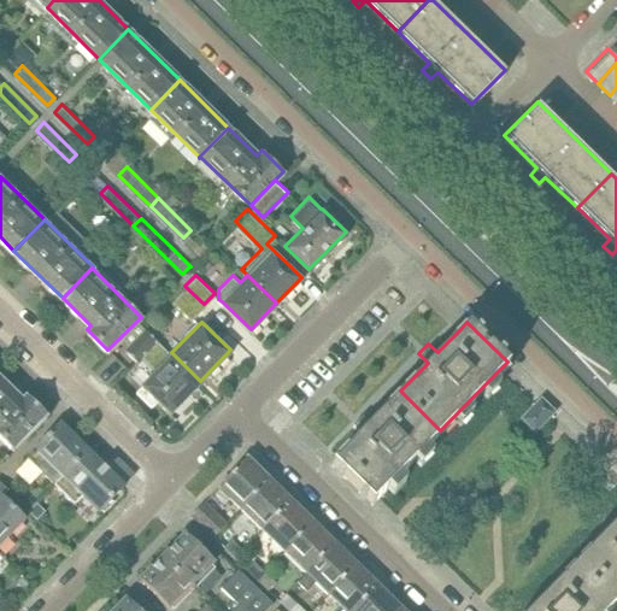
[(145,325),(124,347),(137,359),(157,339),(145,325)]
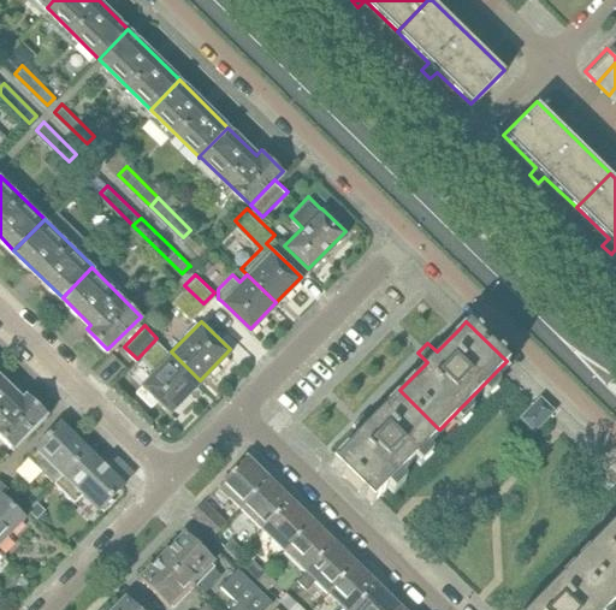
[(154,369),(135,389),(150,403),(157,397),(170,410),(200,380),(171,351),(157,338),(140,355),(154,369)]
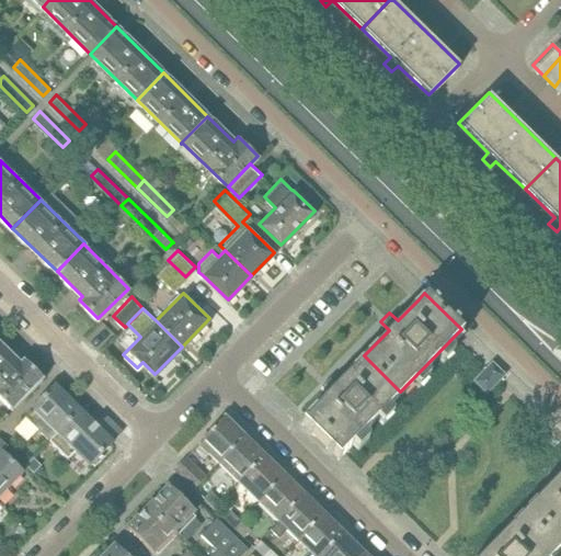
[(20,360),(0,340),(0,395),(12,407),(43,376),(23,356),(20,360)]
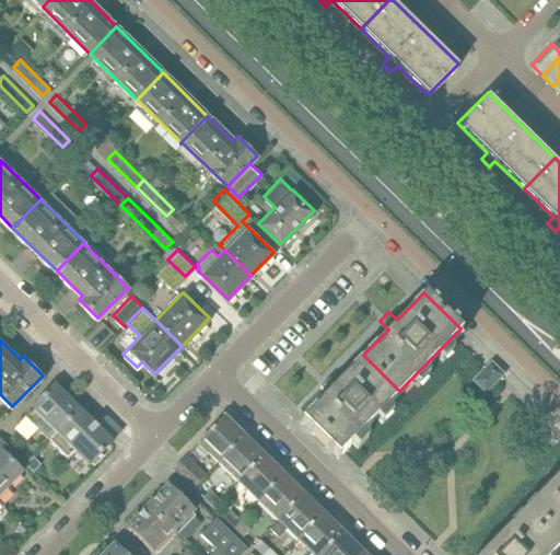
[(337,454),(343,448),(399,391),(363,355),(337,382),(328,374),(319,383),(327,391),(301,418),(337,454)]
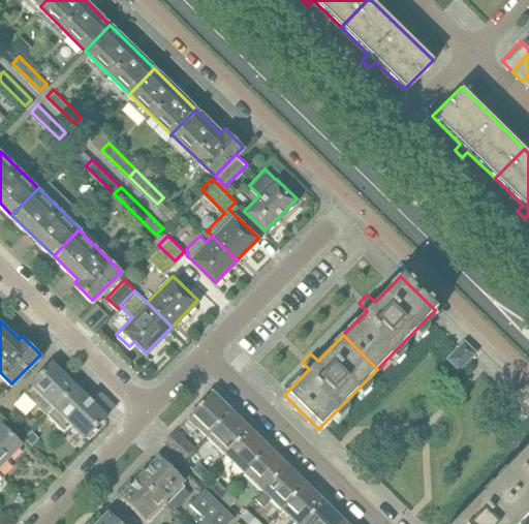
[(463,338),(457,345),(446,356),(459,366),(475,349),(463,338)]
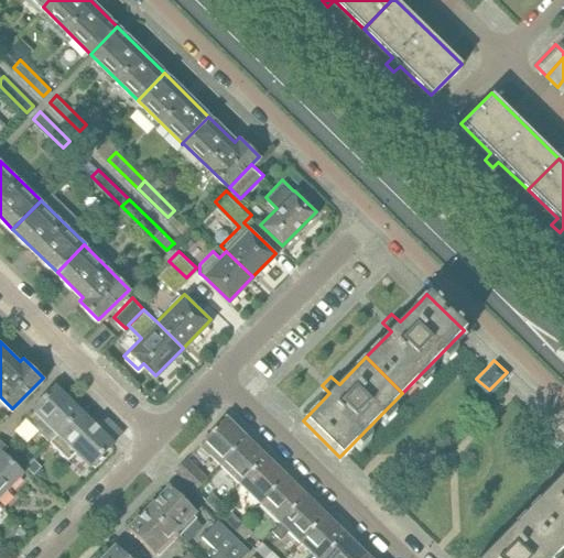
[(24,415),(49,438),(79,407),(55,383),(24,415)]
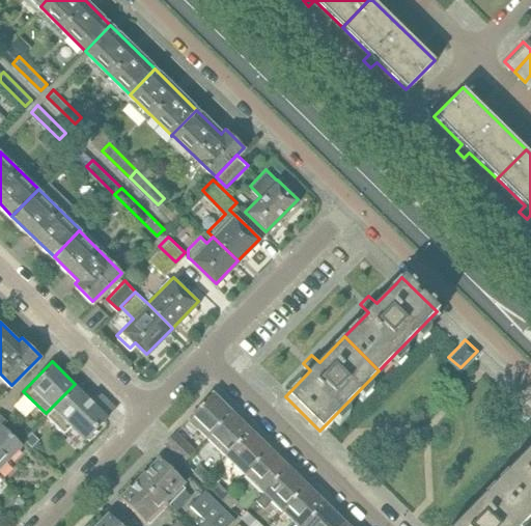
[(106,415),(105,414),(114,404),(98,388),(89,397),(75,384),(46,413),(63,431),(71,423),(84,437),(106,415)]
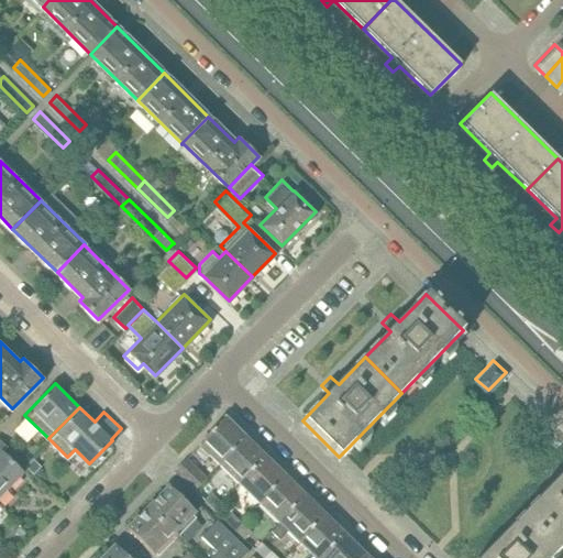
[(224,414),(199,441),(219,461),(244,434),(224,414)]
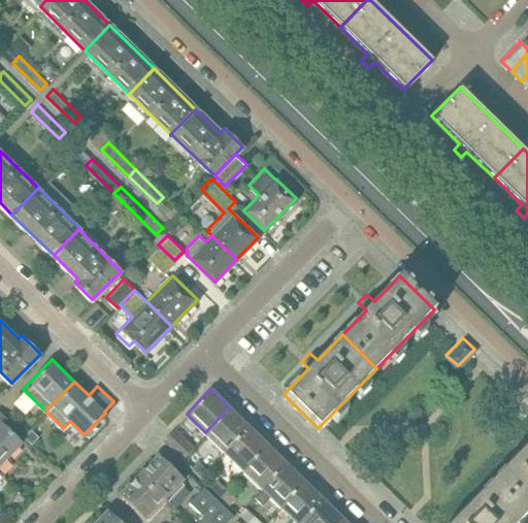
[(229,406),(205,432),(224,450),(248,425),(229,406)]
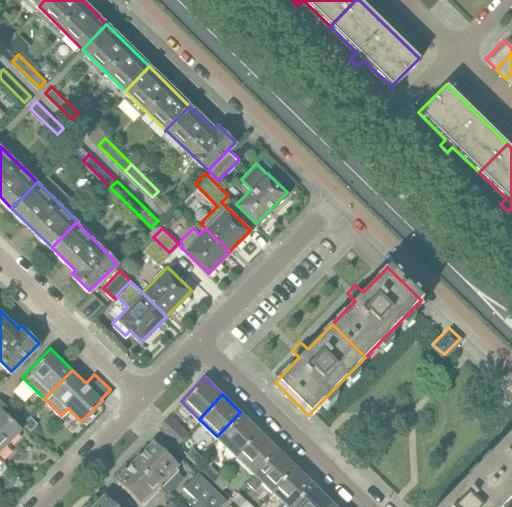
[(0,448),(20,428),(1,410),(6,405),(0,399),(0,448)]
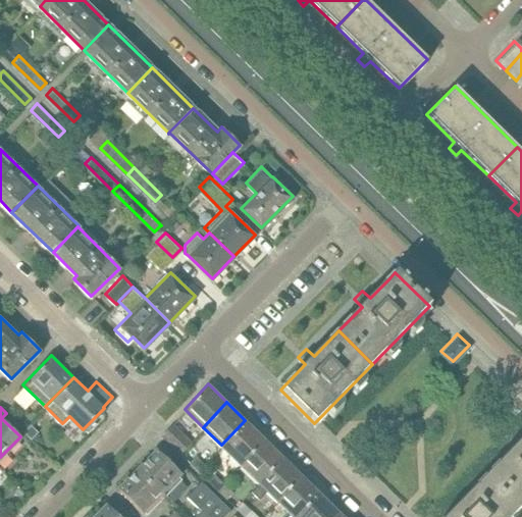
[(245,420),(221,445),(240,463),(263,438),(245,420)]
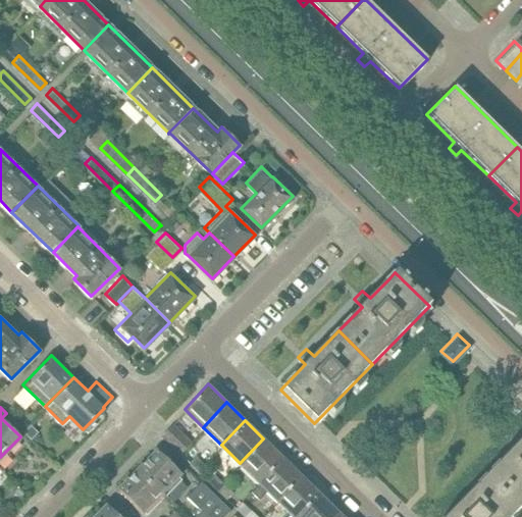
[(161,432),(180,451),(191,441),(171,421),(161,432)]
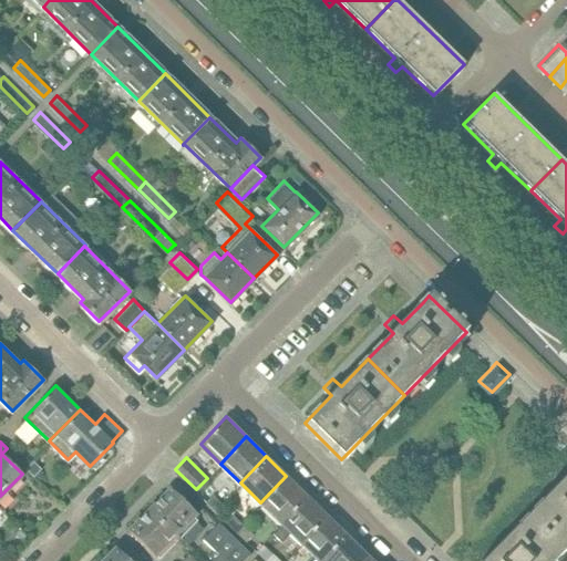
[(32,458),(24,466),(32,474),(40,466),(32,458)]
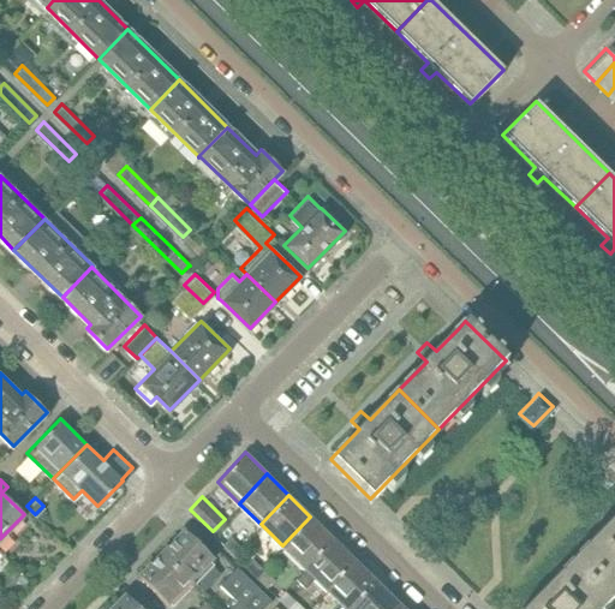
[(614,515),(573,560),(614,598),(614,596),(614,515)]
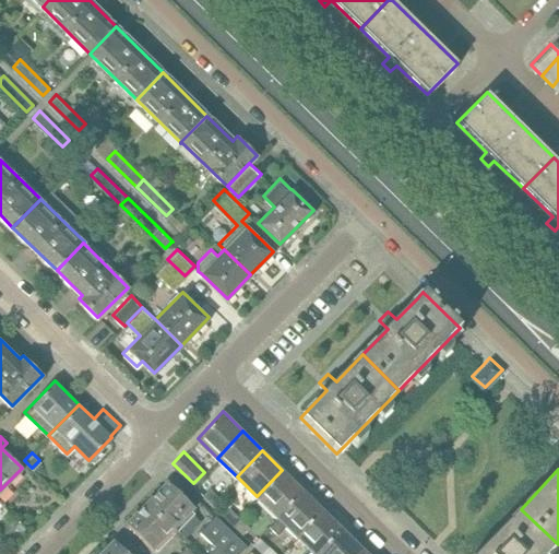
[(282,470),(257,496),(276,516),(301,488),(282,470)]
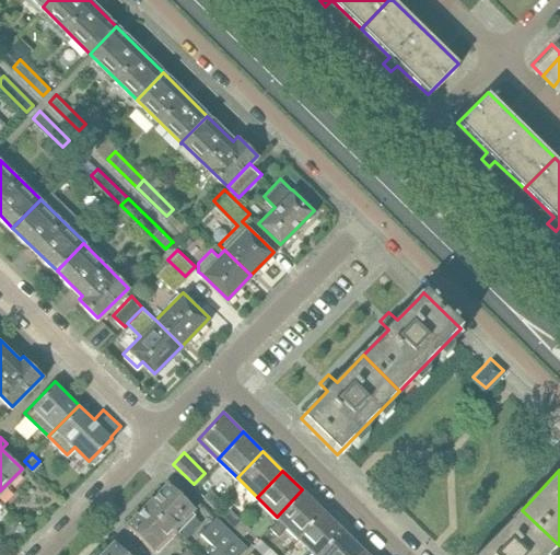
[(167,483),(150,500),(175,525),(176,524),(178,528),(191,516),(188,512),(193,508),(178,494),(184,489),(173,478),(167,483)]
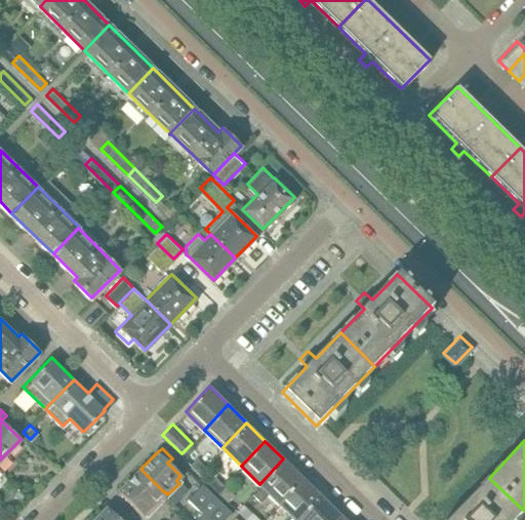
[(190,463),(200,472),(207,465),(197,455),(190,463)]
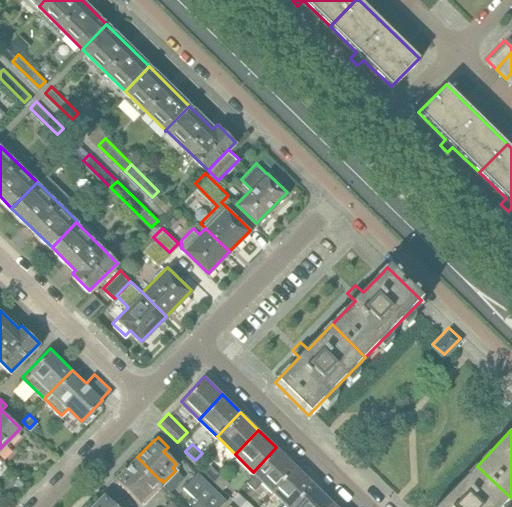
[(253,472),(246,479),(254,487),(261,480),(271,489),(294,465),(276,447),(253,472)]
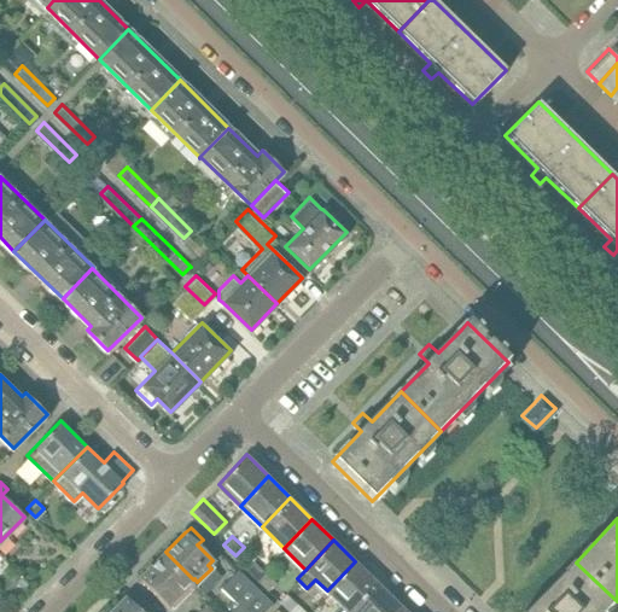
[(168,605),(193,580),(165,552),(140,577),(168,605)]
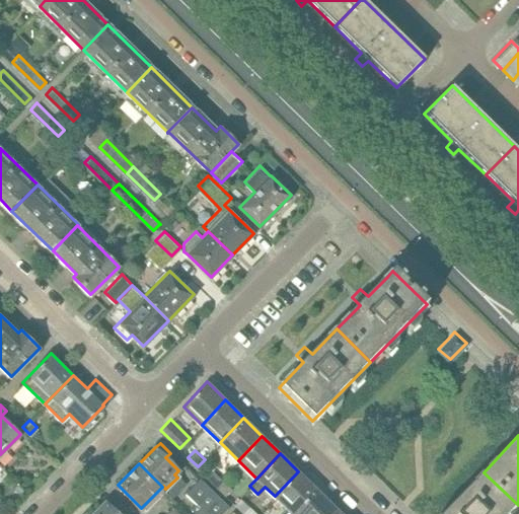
[(216,484),(223,476),(214,467),(207,474),(216,484)]
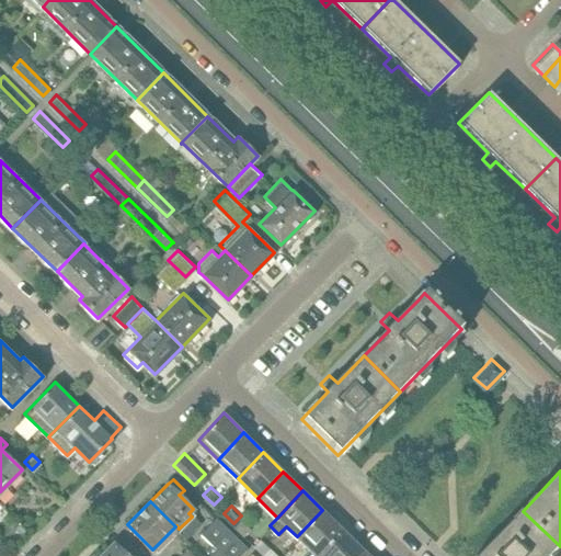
[(301,555),(317,555),(343,529),(322,510),(297,536),(309,548),(301,555)]
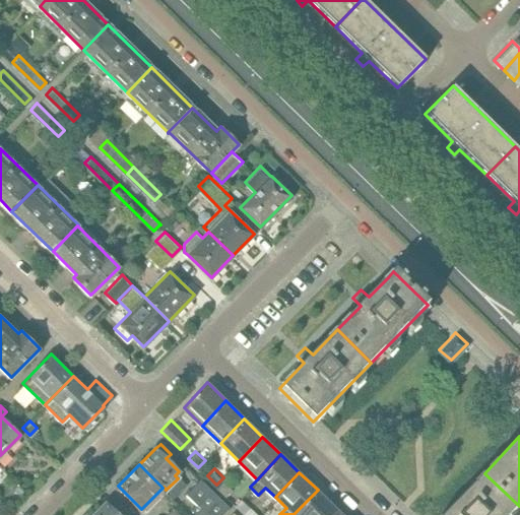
[(443,514),(510,514),(519,506),(484,473),(443,514)]
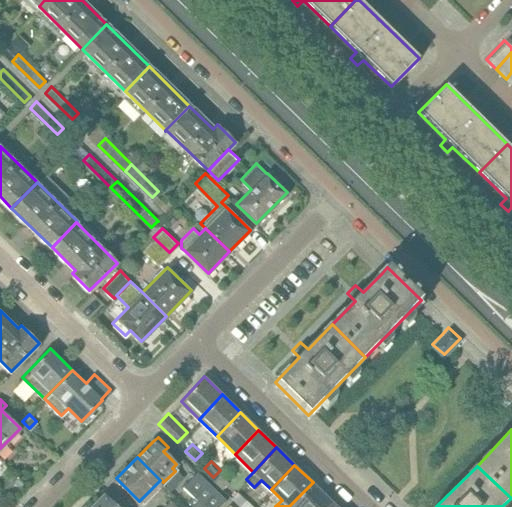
[(188,506),(217,506),(226,498),(197,470),(183,485),(194,495),(189,500),(192,504),(188,506)]
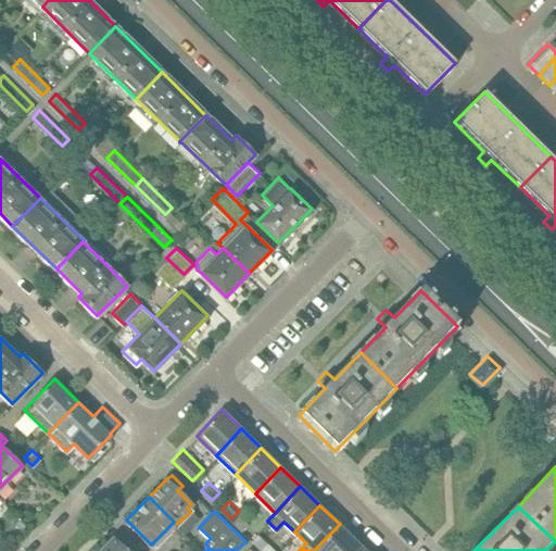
[(239,511),(231,518),(241,528),(249,521),(239,511)]
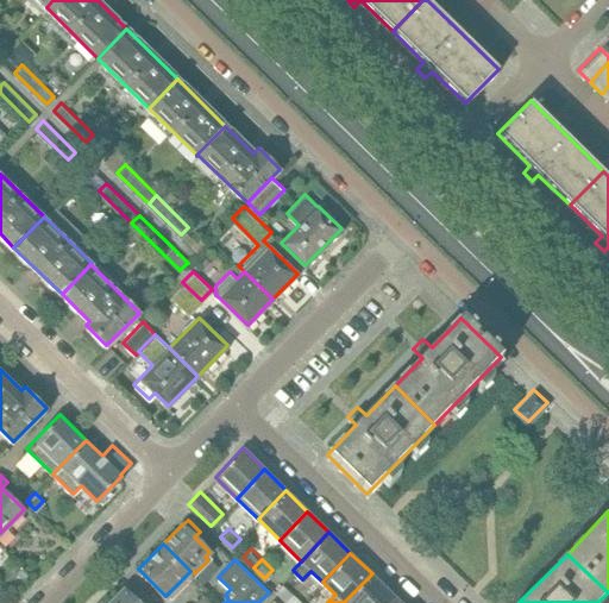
[(372,573),(344,602),(384,602),(394,595),(372,573)]
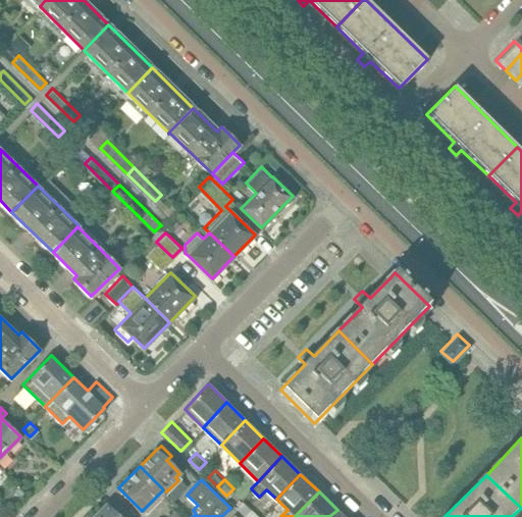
[(237,506),(245,514),(252,506),(244,499),(237,506)]
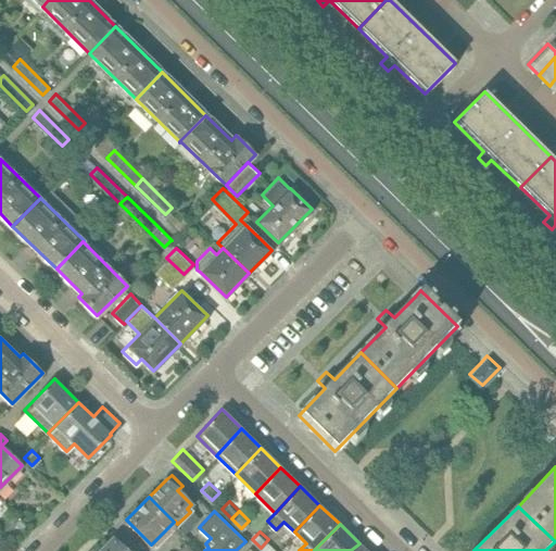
[(142,550),(129,538),(122,546),(113,537),(98,550),(142,550)]
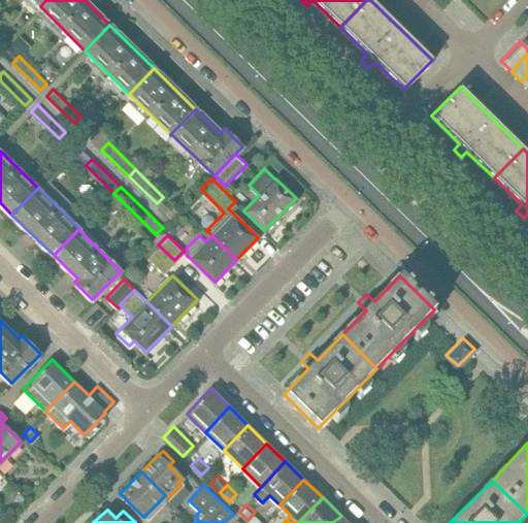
[(248,520),(251,522),(261,522),(264,521),(255,512),(248,520)]
